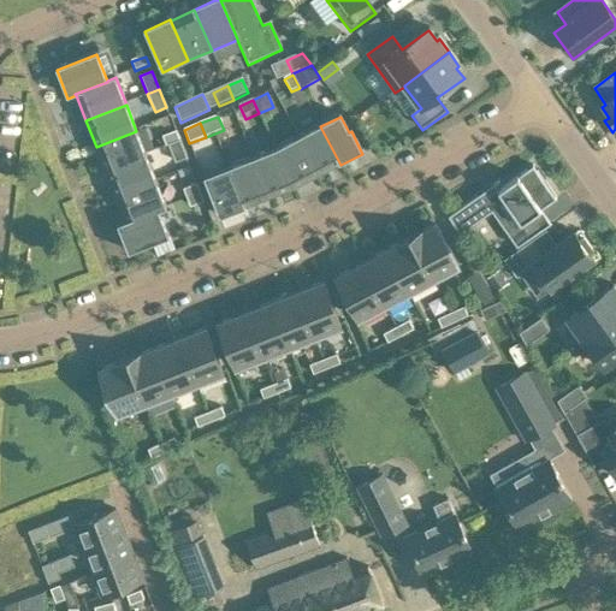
[(298,138),(319,177),(341,165),(320,126),(298,138)]
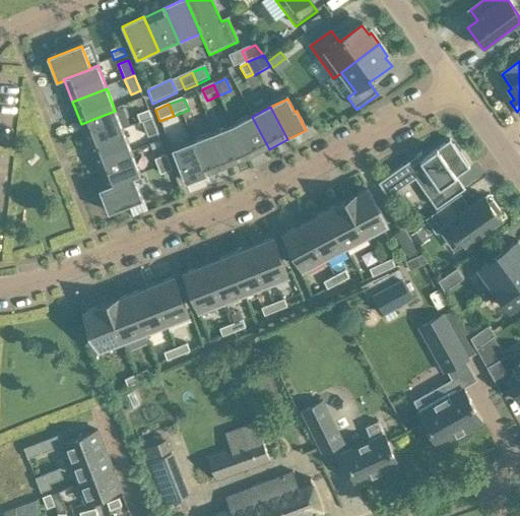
[(81,124),(89,144),(123,131),(115,111),(81,124)]
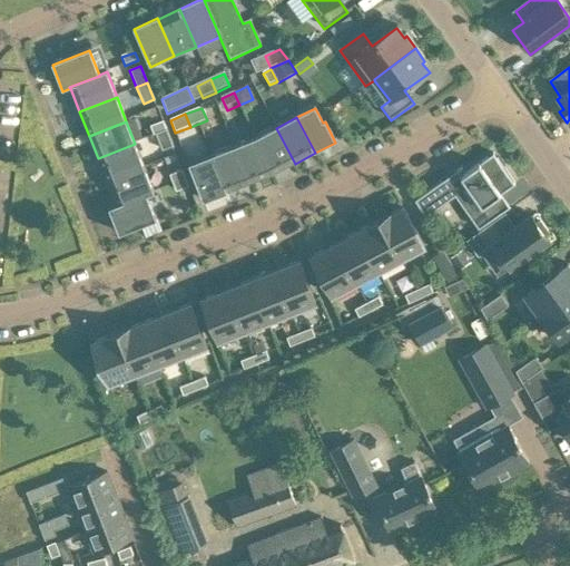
[(154,136),(156,136),(166,132),(163,123),(150,128),(154,136)]
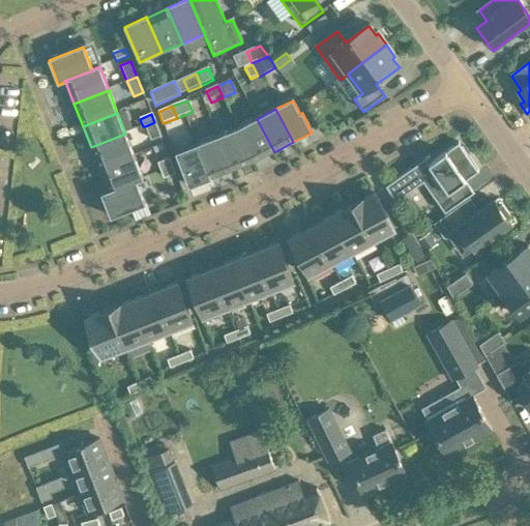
[(237,129),(253,164),(274,152),(257,119),(237,129)]
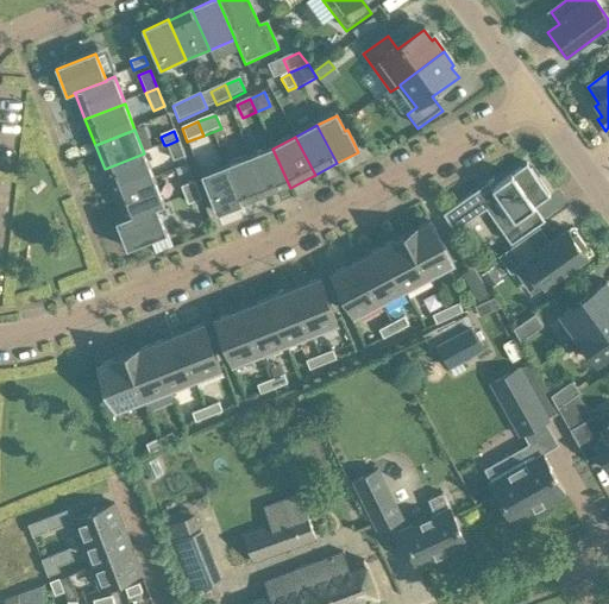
[(184,158),(177,140),(167,145),(174,163),(184,158)]
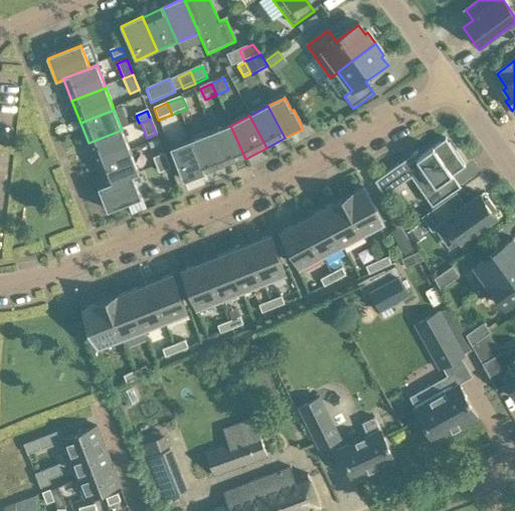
[(211,134),(224,167),(245,159),(230,126),(211,134)]
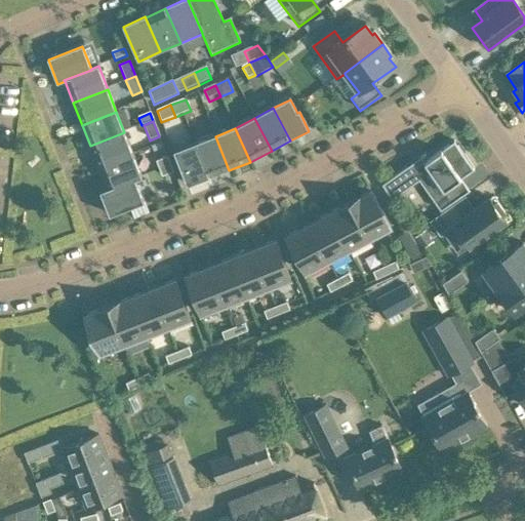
[(90,146),(98,168),(133,155),(124,132),(90,146)]
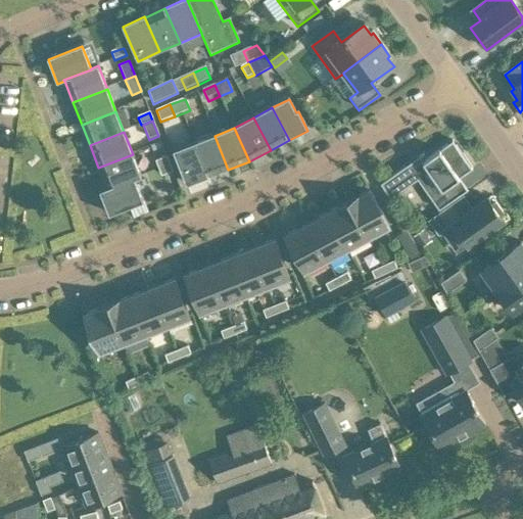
[(194,143),(207,178),(228,170),(215,136),(194,143)]
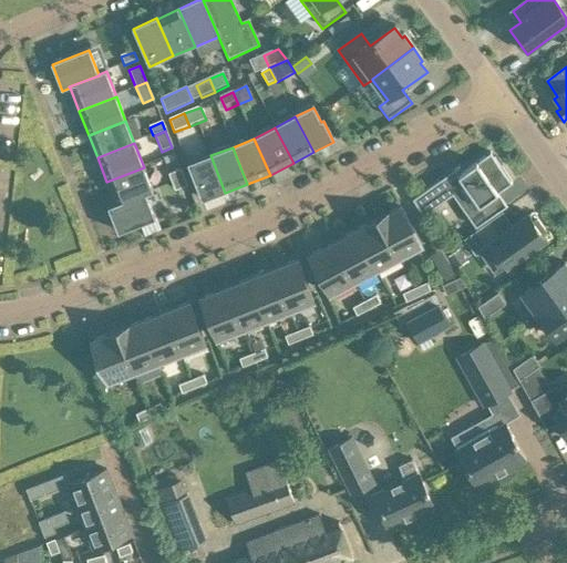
[(188,164),(203,202),(225,193),(210,155),(188,164)]
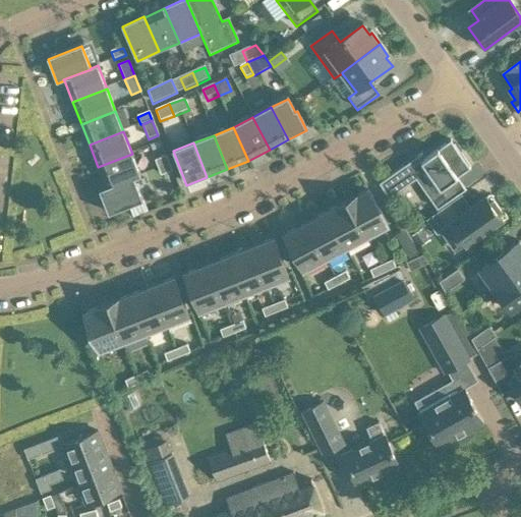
[(380,185),(389,200),(428,173),(441,191),(471,170),(451,142),(422,163),(419,159),(423,157),(422,156),(418,158),(416,156),(401,167),(402,169),(380,185)]
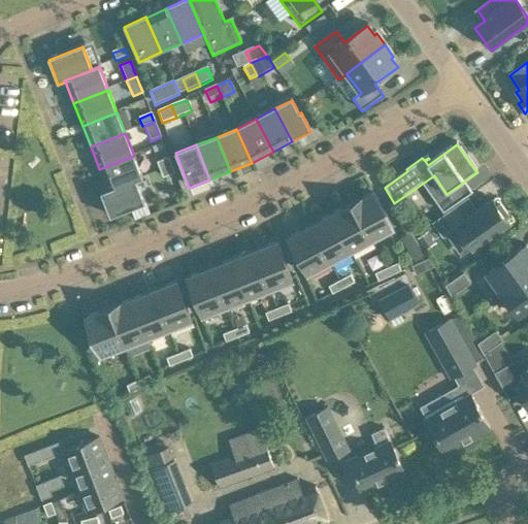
[(108,192),(136,182),(143,179),(134,156),(99,169),(108,191),(108,192)]
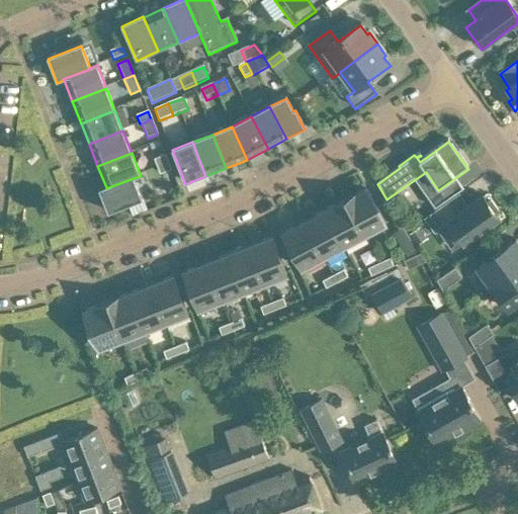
[(172,171),(166,156),(154,161),(160,176),(172,171)]
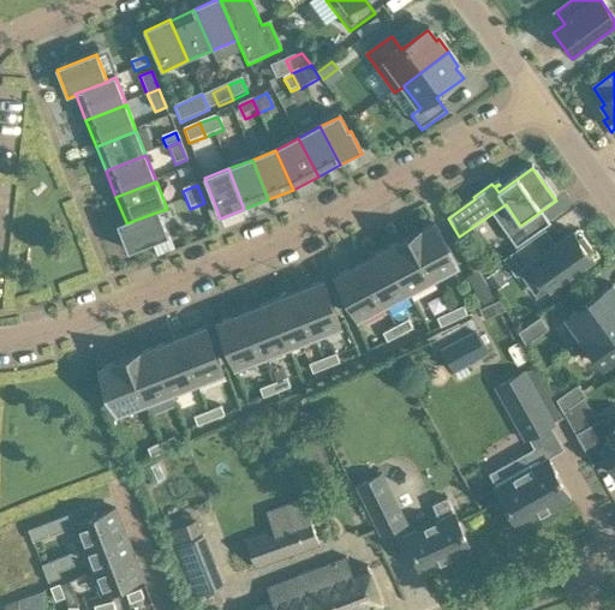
[(129,255),(169,238),(159,211),(126,223),(126,222),(118,226),(129,255)]
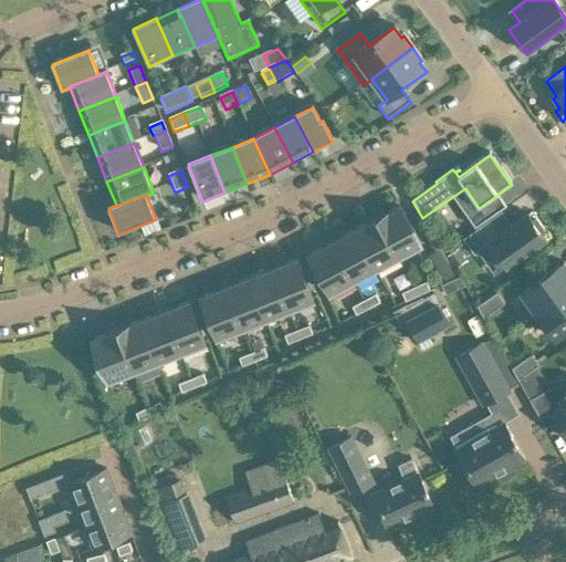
[(400,208),(377,220),(398,260),(421,248),(400,208)]
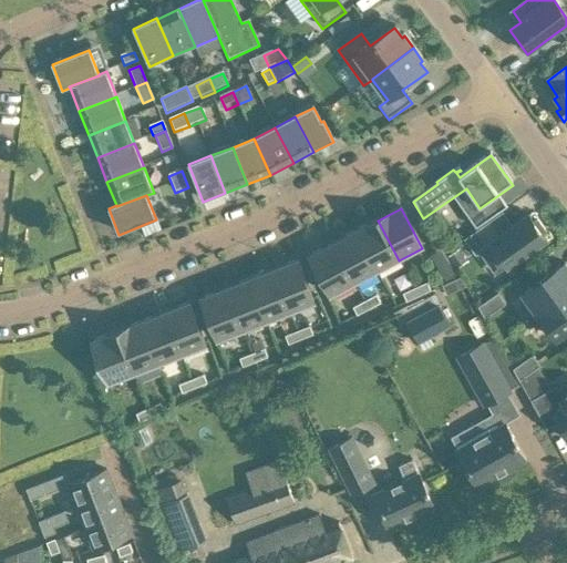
[(490,222),(483,213),(471,222),(476,231),(490,222)]
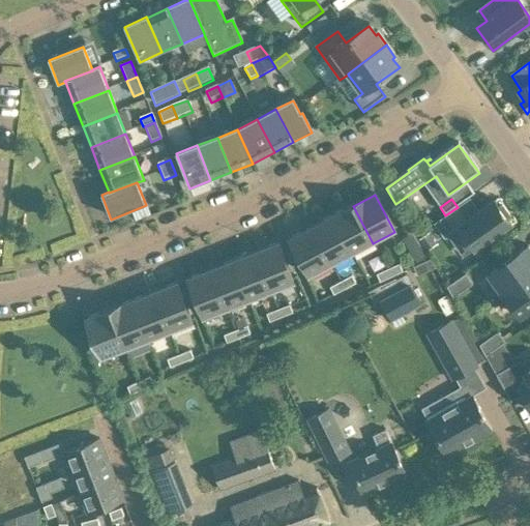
[(459,209),(435,226),(445,240),(459,231),(474,254),(511,227),(507,221),(510,218),(502,207),(499,209),(495,203),(468,223),(459,209)]
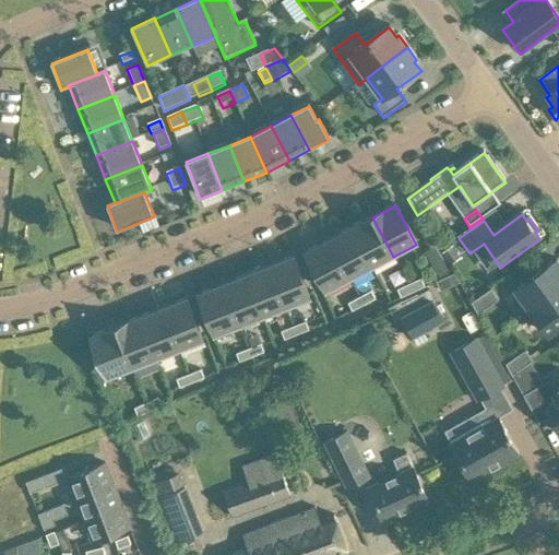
[(351,229),(371,269),(393,257),(372,217),(351,229)]
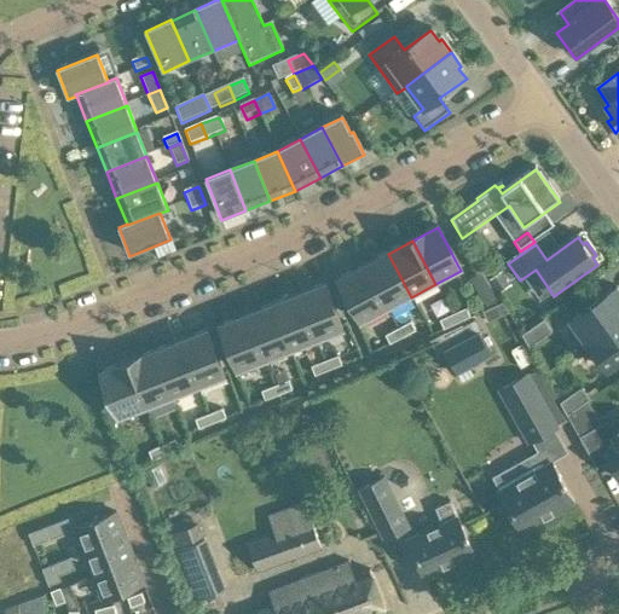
[(364,267),(387,310),(411,297),(388,254),(364,267)]
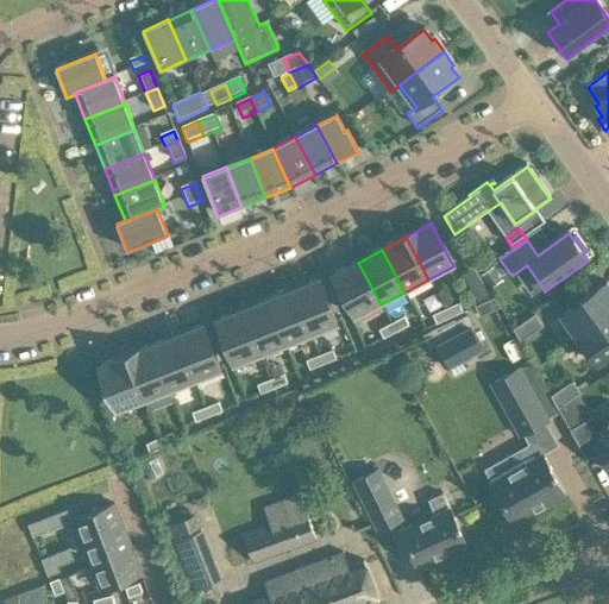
[(333,276),(356,319),(381,304),(358,263),(333,276)]
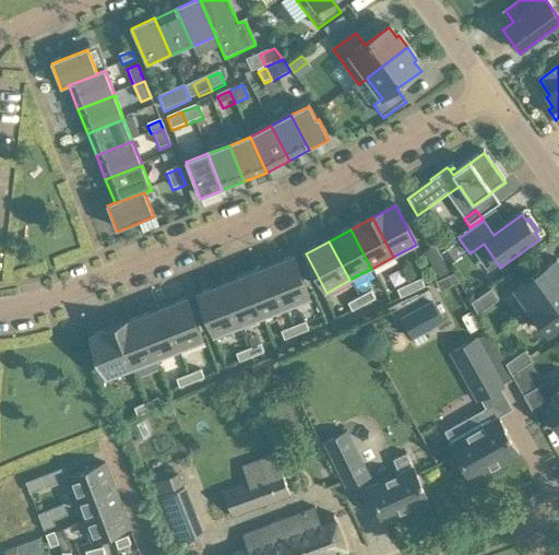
[(453,248),(442,255),(450,268),(461,260),(453,248)]
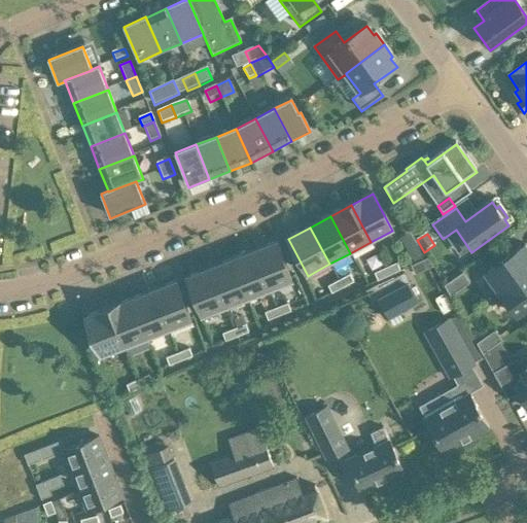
[(277,243),(254,252),(269,291),(292,282),(277,243)]
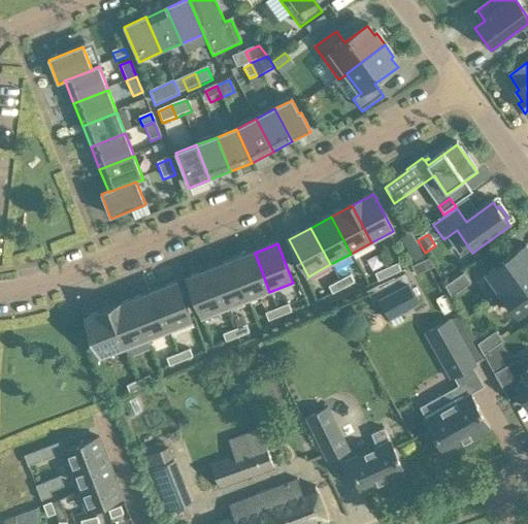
[(527,250),(525,247),(487,273),(502,295),(527,276),(527,250)]
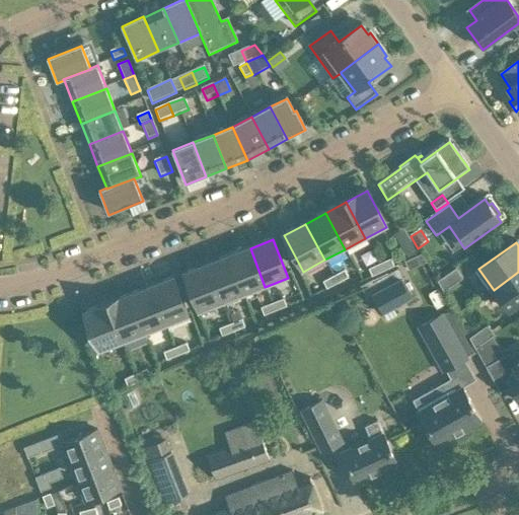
[(229,258),(243,295),(265,287),(250,248),(229,258)]
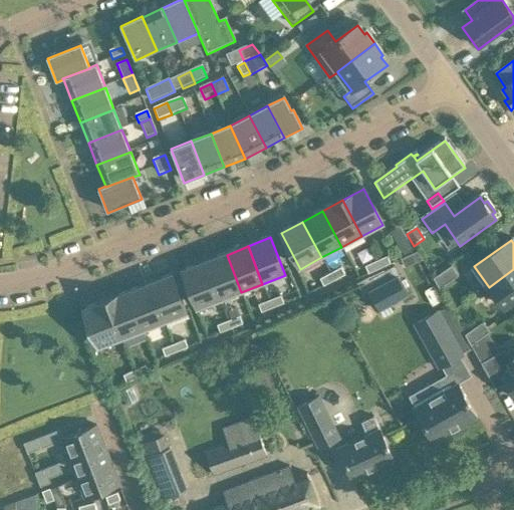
[(205,263),(220,300),(241,292),(227,255),(205,263)]
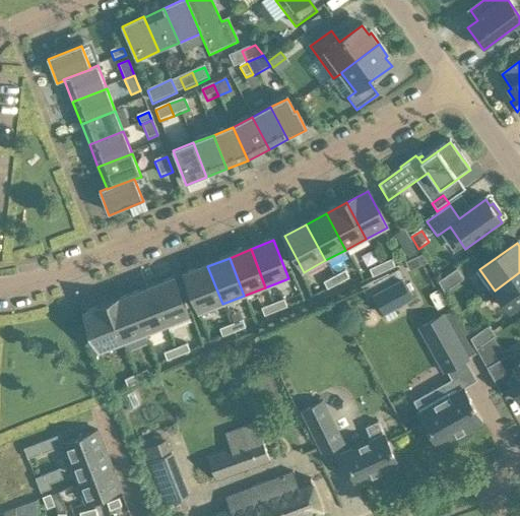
[(373,278),(381,275),(395,269),(392,261),(370,271),(373,278)]
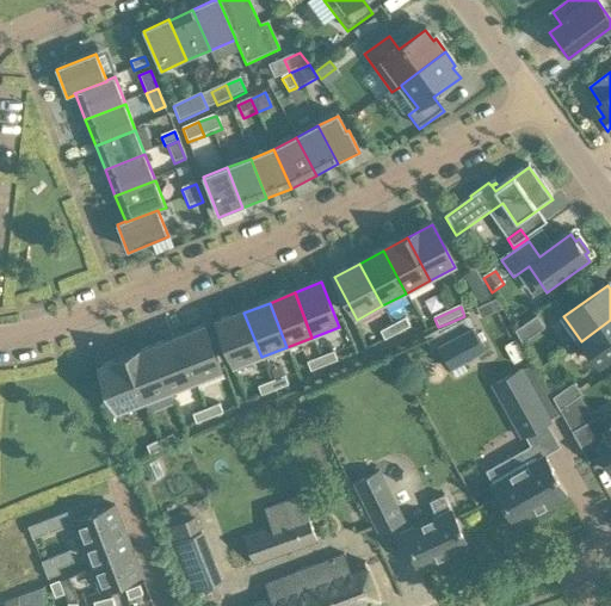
[(217,323),(235,368),(261,357),(244,313),(217,323)]
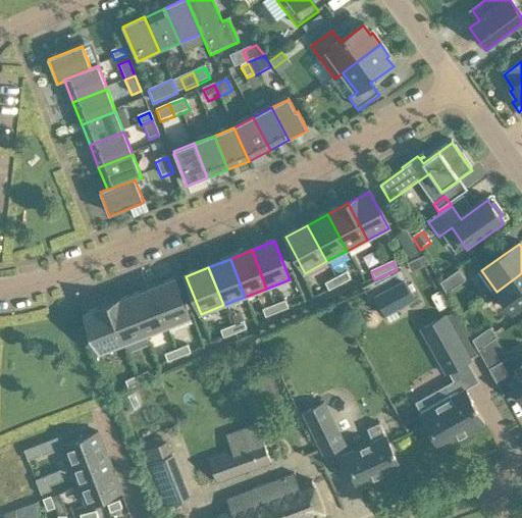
[(467,280),(460,270),(440,285),(447,295),(467,280)]
